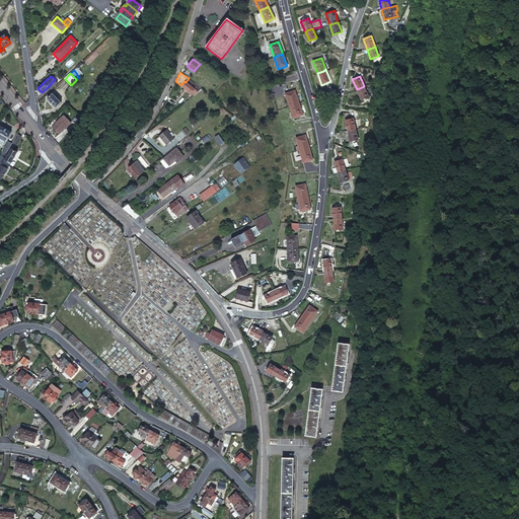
[(202,89),(189,78),(186,82),(182,86),(193,95),(202,89)]
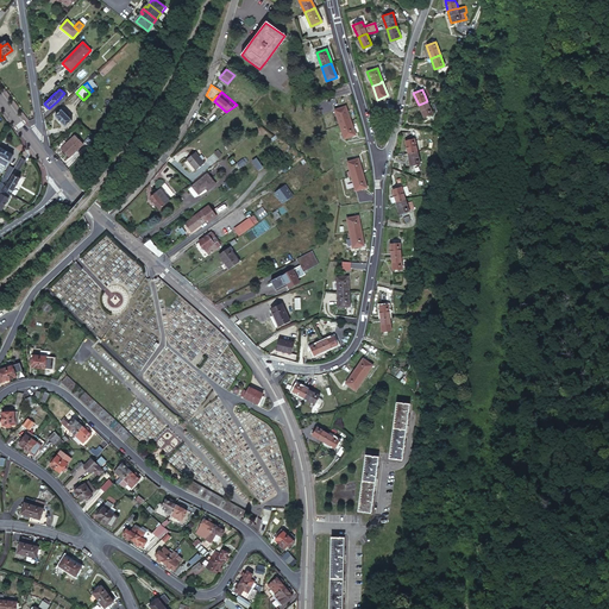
[(67,96),(64,93),(57,101),(60,104),(67,96)]
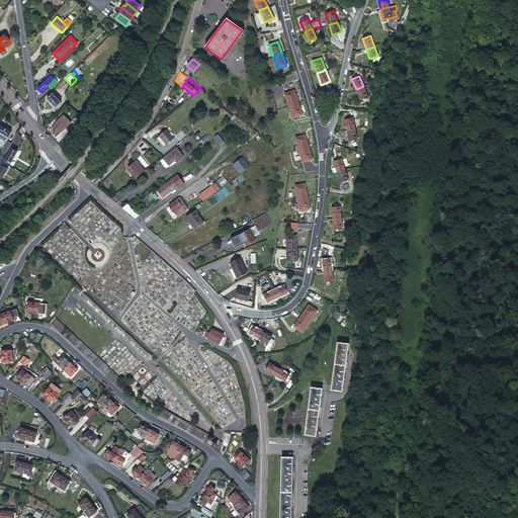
[(356,89),(360,99),(368,96),(366,93),(366,91),(364,88),(363,86),(356,89)]
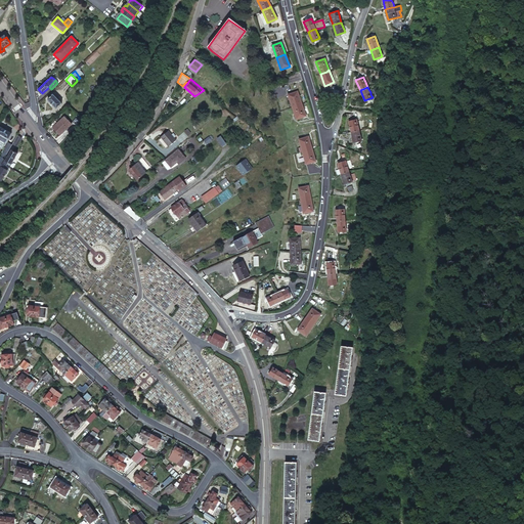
[(288,94),(292,106),(297,104),(301,103),(297,91),(288,94)]
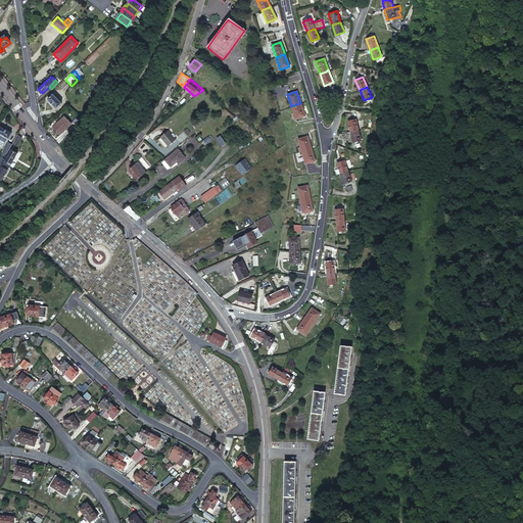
[(63,102),(54,93),(47,99),(55,109),(63,102)]
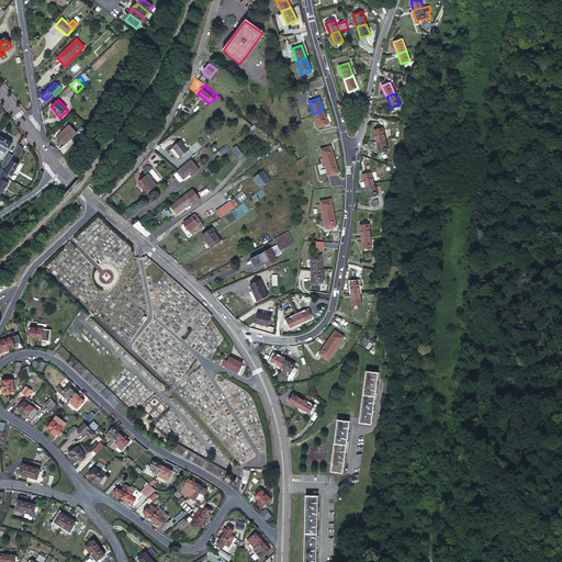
[(313,114),(317,127),(327,124),(325,119),(323,111),(318,112),(313,114)]
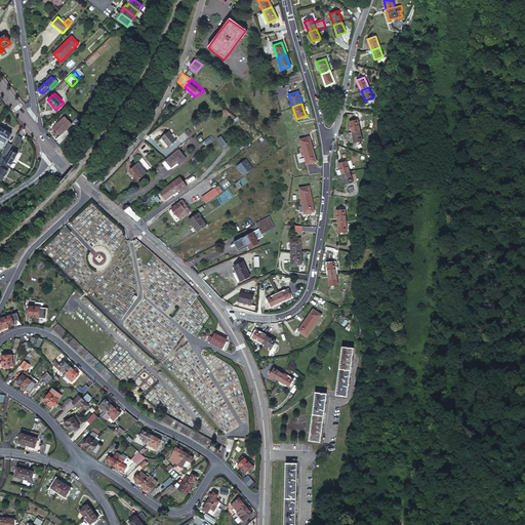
[(72,119),(64,113),(53,125),(62,132),(72,119)]
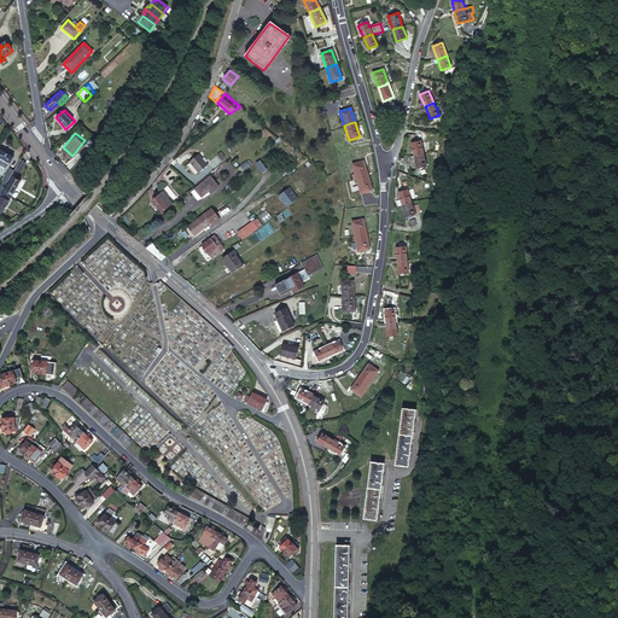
[(409,143),(413,156),(415,156),(423,153),(423,151),(423,149),(420,140),(409,143)]
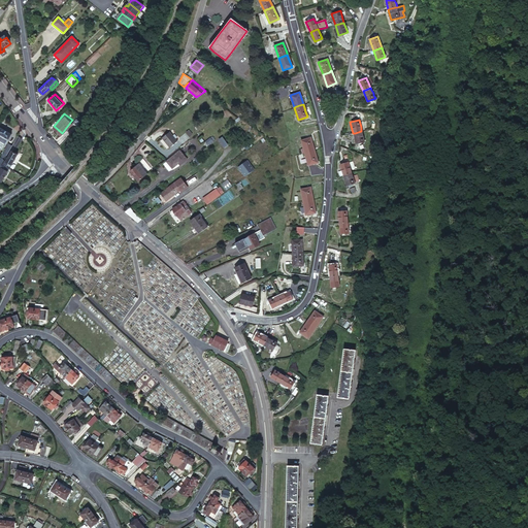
[(0,128),(0,134),(7,139),(10,134),(0,128)]
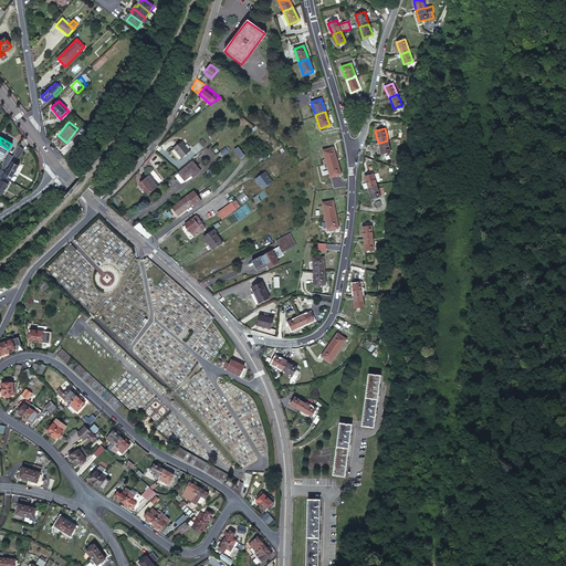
[(378,143),(380,154),(390,153),(387,140),(380,143),(378,143)]
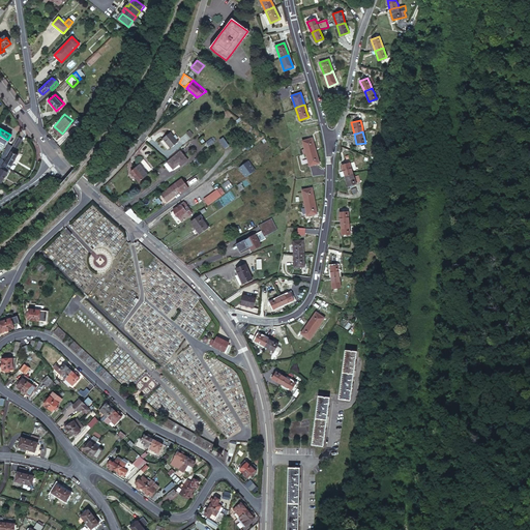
[(178,142),(171,133),(163,139),(171,148),(178,142)]
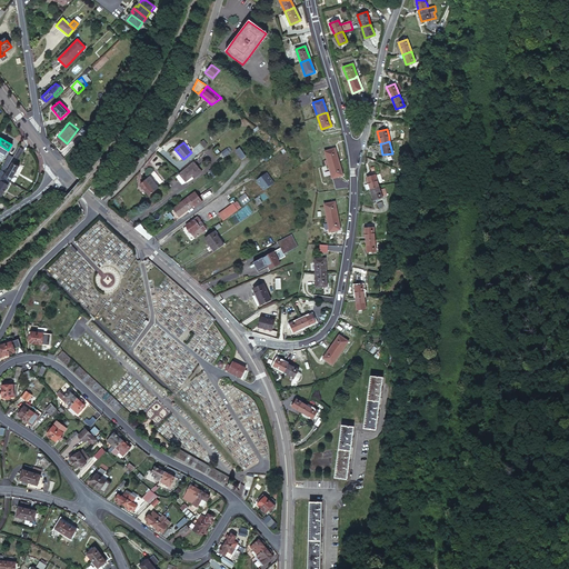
[(22,150),(18,147),(13,155),(12,156),(17,159),(22,150)]
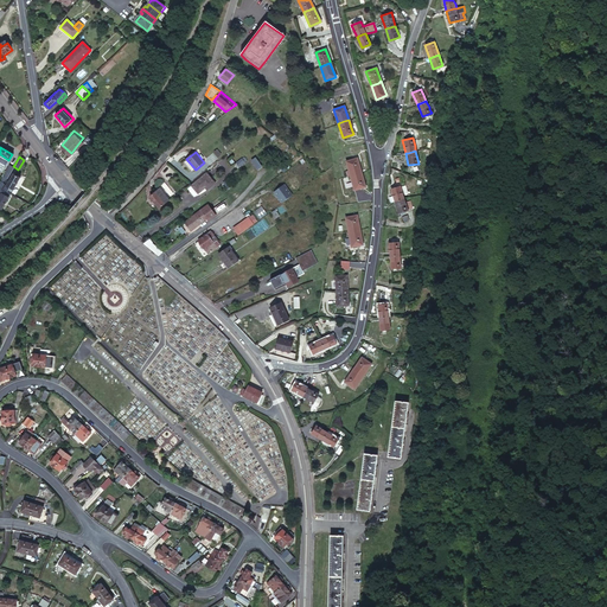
[(257,170),(262,166),(255,157),(251,160),(257,170)]
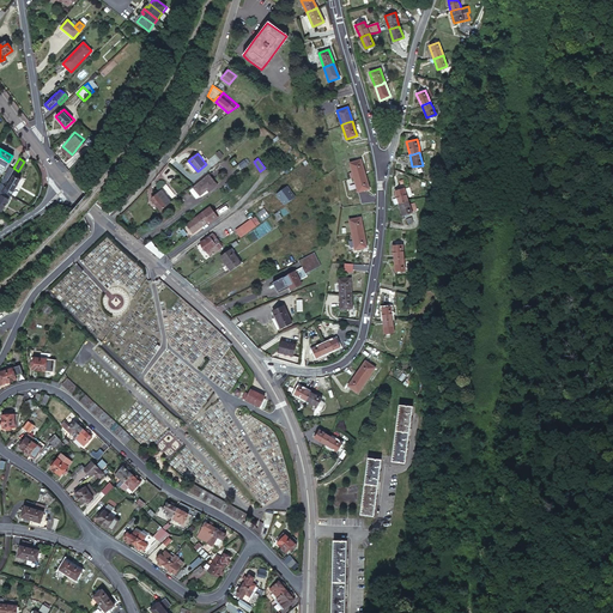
[(352,176),(353,176),(354,176),(358,175),(364,173),(360,159),(349,162),(352,174),(352,176)]
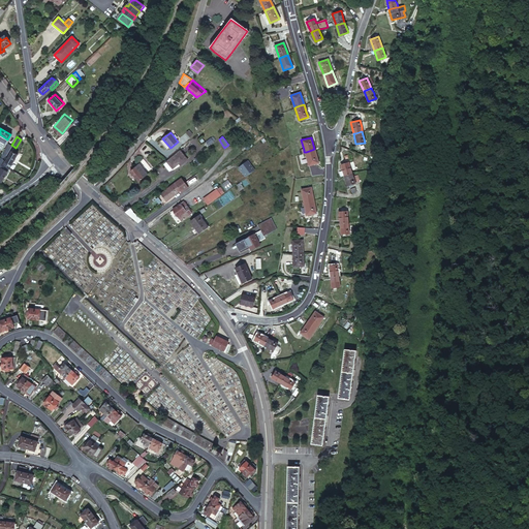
[(0,165),(1,164),(3,161),(4,157),(11,146),(7,144),(0,157),(0,165)]
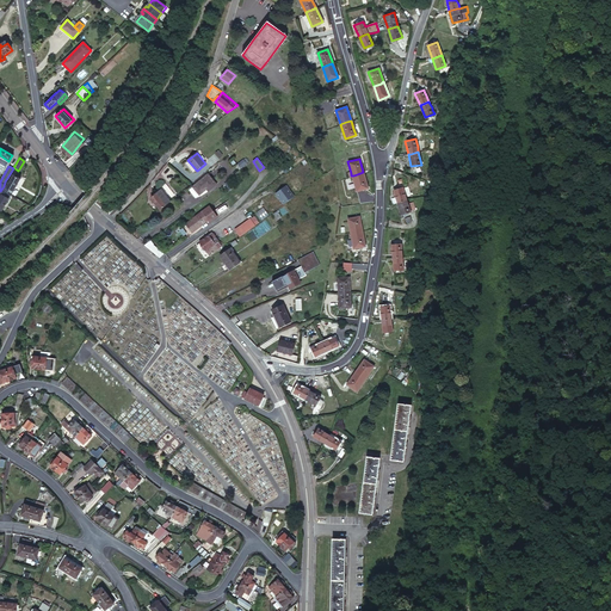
[(365,180),(363,173),(363,172),(357,174),(353,176),(352,176),(351,176),(356,191),(368,187),(365,180)]
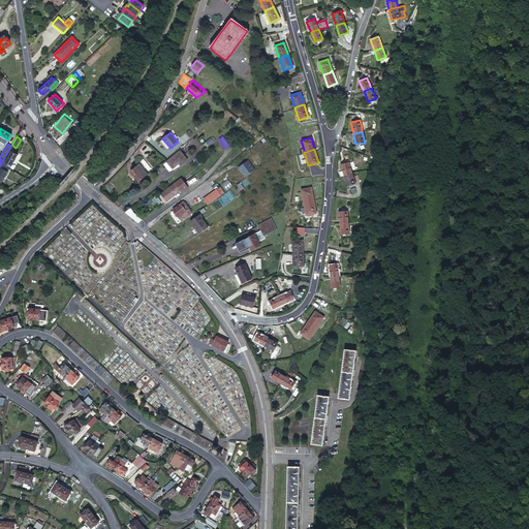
[(11,151),(5,162),(7,163),(10,165),(17,155),(11,151)]
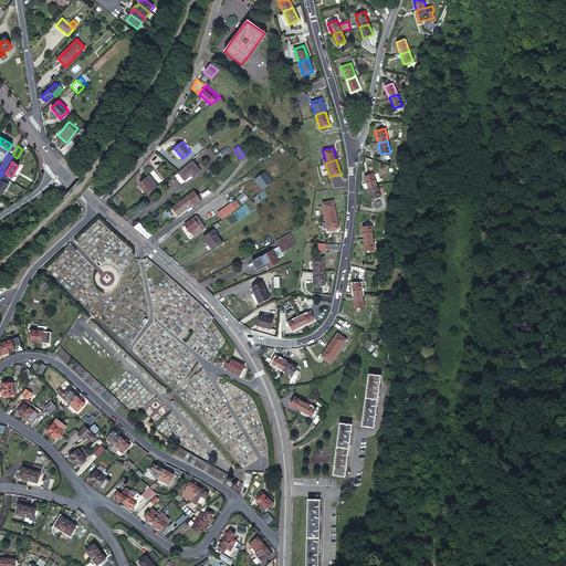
[(200,171),(194,163),(179,174),(185,181),(191,176),(194,178),(200,171)]
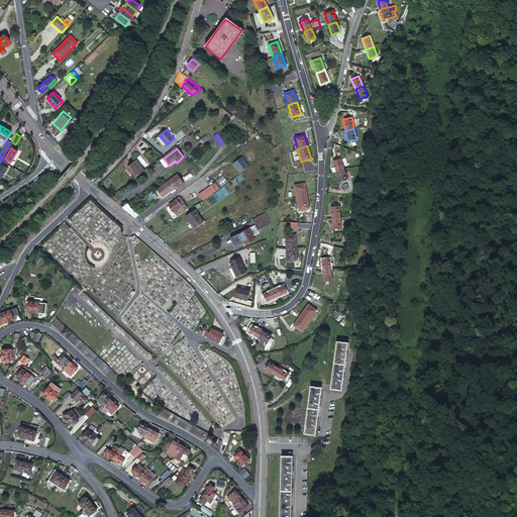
[(232,163),(239,173),(249,166),(242,156),(232,163)]
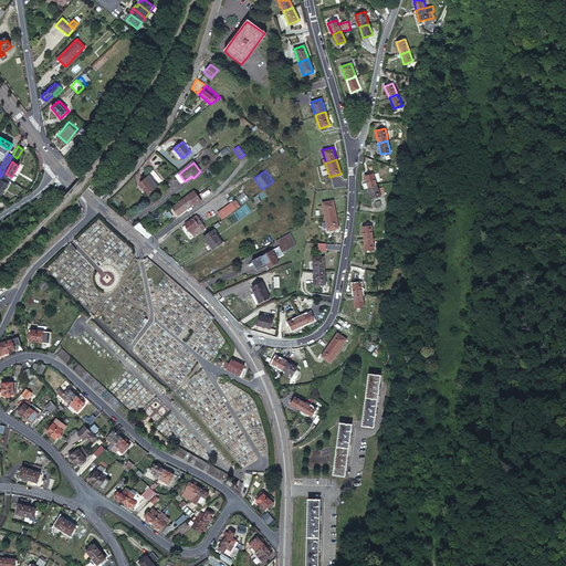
[(377,185),(374,173),(365,176),(369,188),(371,187),(376,186),(377,185)]
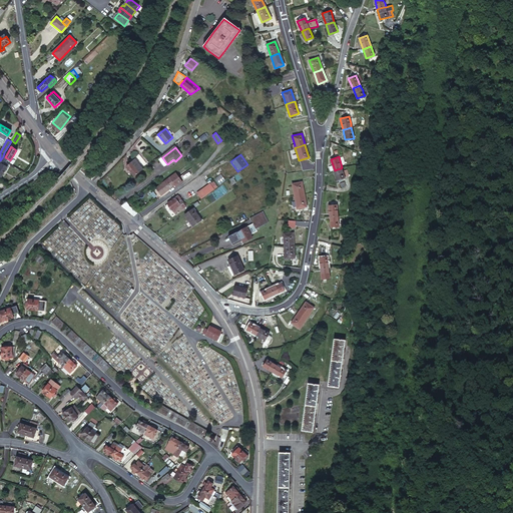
[(167,164),(162,157),(159,159),(163,165),(165,165),(167,164)]
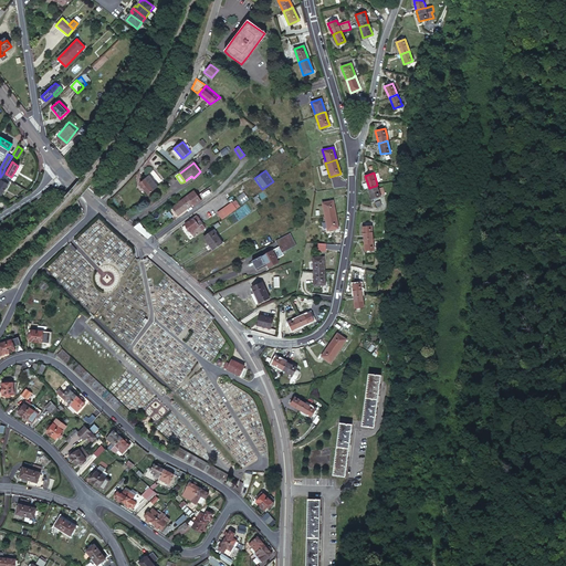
[(153,190),(158,187),(148,176),(144,179),(153,190)]
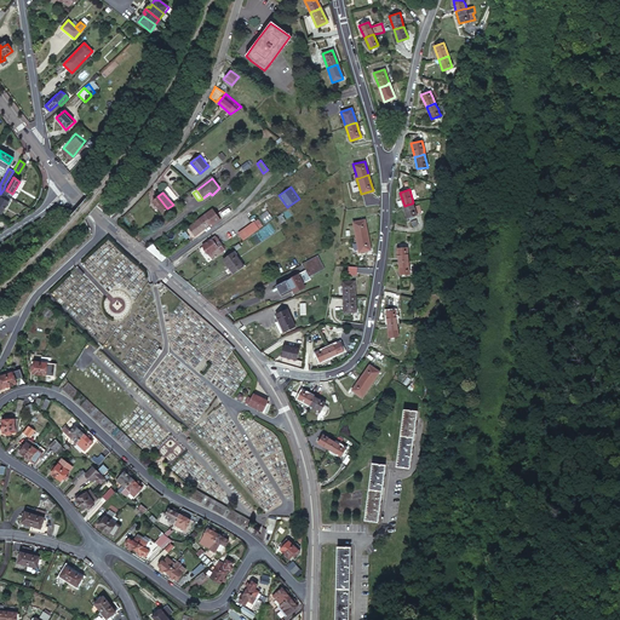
[(165,212),(167,208),(158,196),(153,201),(162,213),(165,212)]
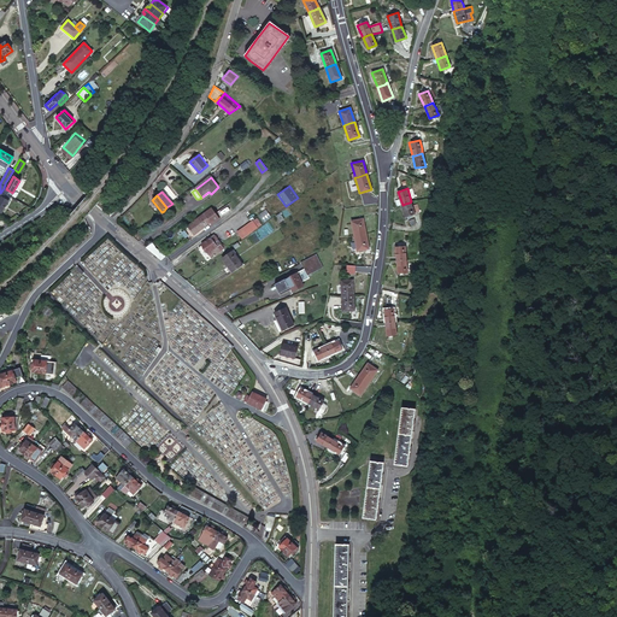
[(412,206),(411,201),(410,203),(405,204),(403,205),(406,218),(416,215),(415,213),(412,206)]
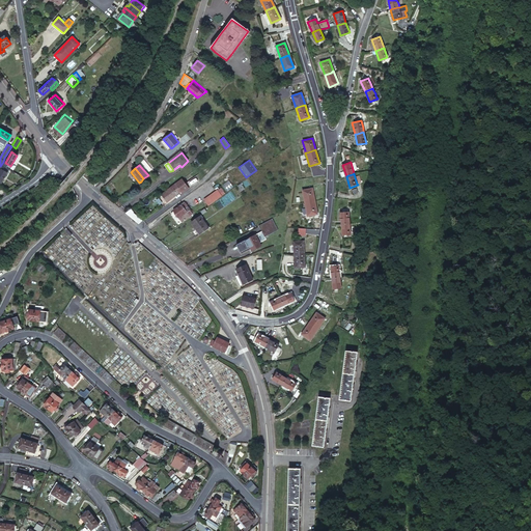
[(189,189),(182,179),(175,184),(182,192),(183,194),(189,189)]
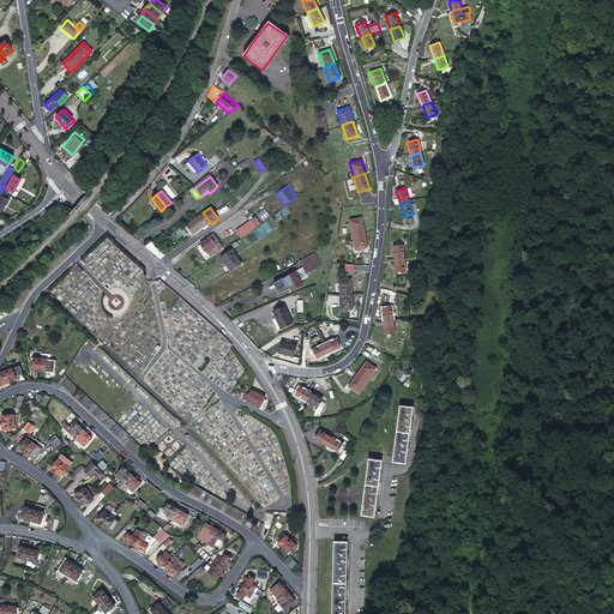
[(264,209),(257,214),(263,221),(270,216),(264,209)]
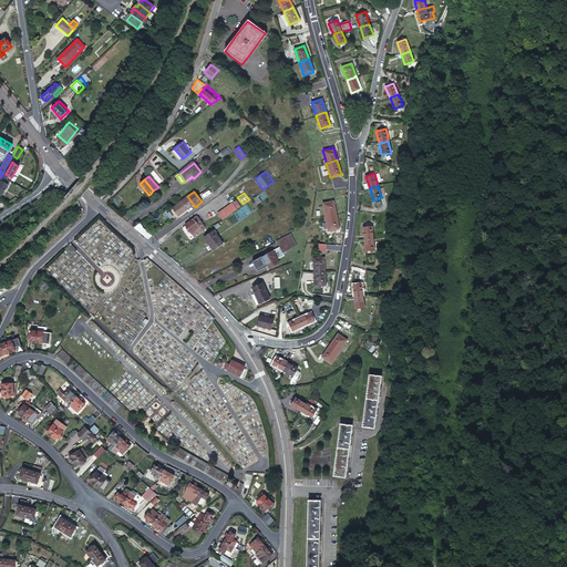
[(178,216),(194,205),(187,196),(173,208),(178,216)]
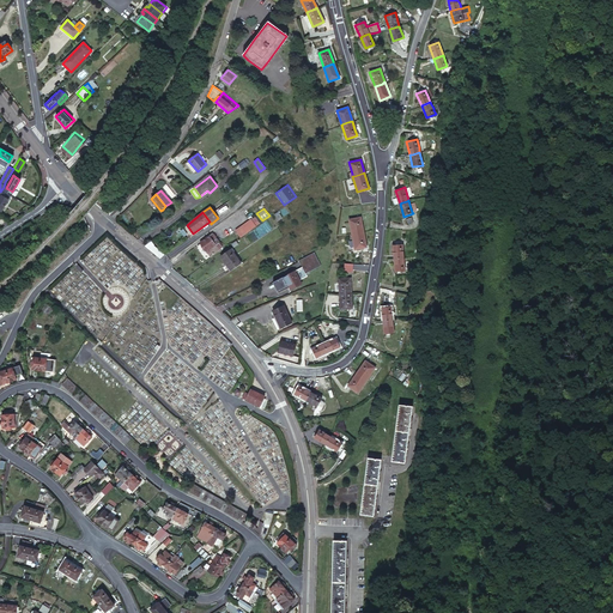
[(364,232),(360,217),(349,219),(352,235),(354,234),(364,232)]
